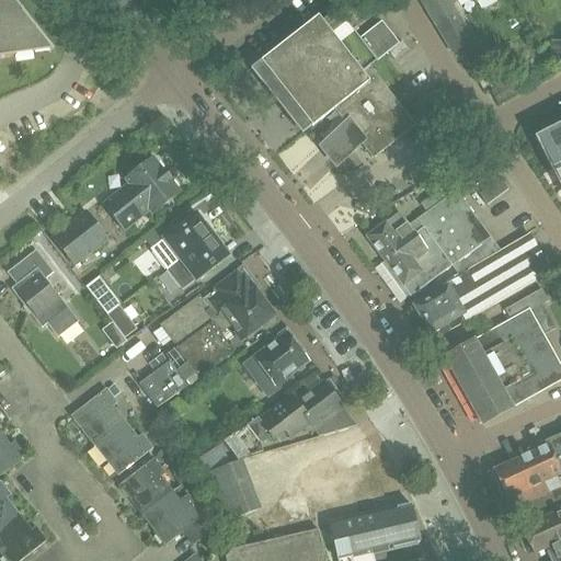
[(0,0),(0,59),(54,52),(23,12),(7,14),(6,2),(8,0),(0,0)]
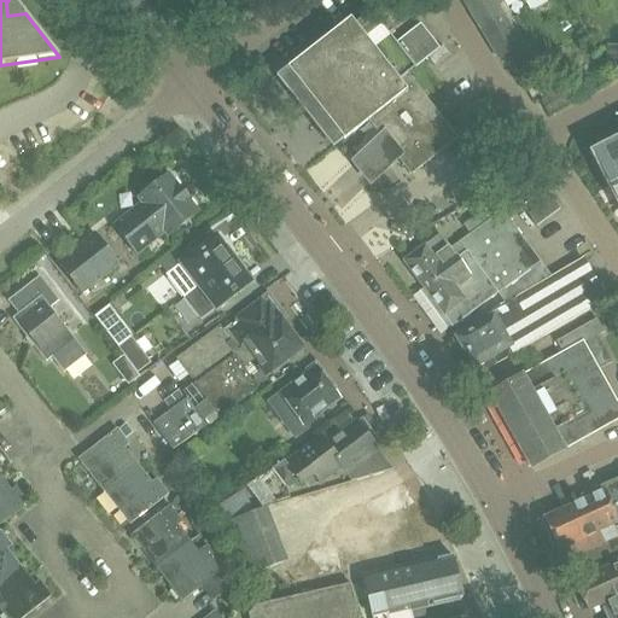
[(503,56),(516,76),(534,64),(522,45),(520,46),(496,6),(505,0),(522,0),(525,4),(530,0),(461,0),(497,59),(503,56)]
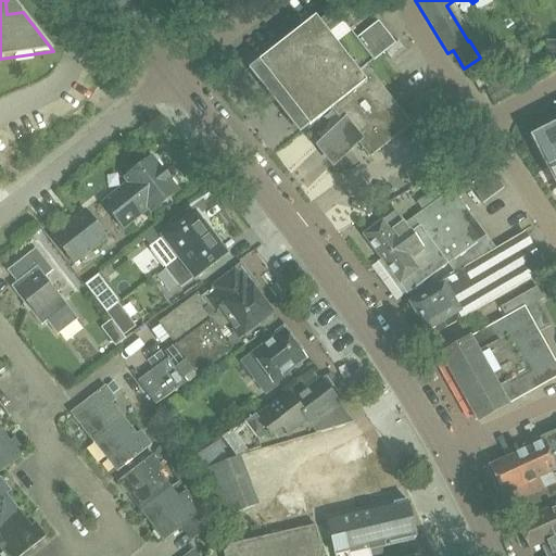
[(358,147),(368,159),(411,126),(365,68),(386,52),(392,60),(405,49),(399,40),(395,42),(378,21),(374,25),(356,39),(330,4),(325,9),(257,63),(308,127),(330,110),(358,147)]
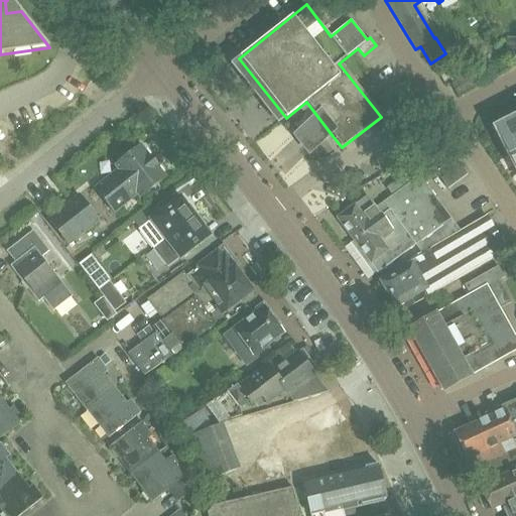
[(507,52),(515,52),(515,38),(508,38),(507,52)]
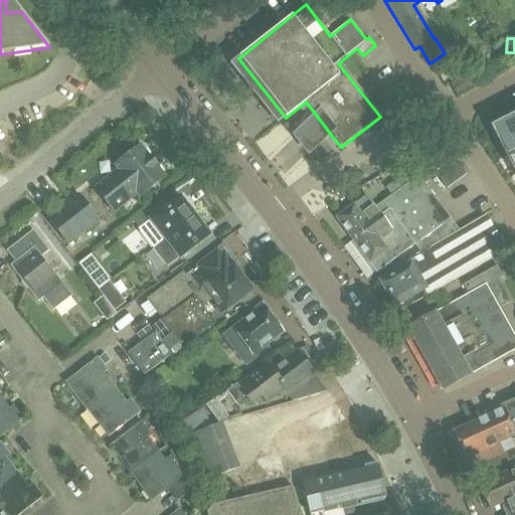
[(451,84),(458,97),(479,83),(472,71),(451,84)]
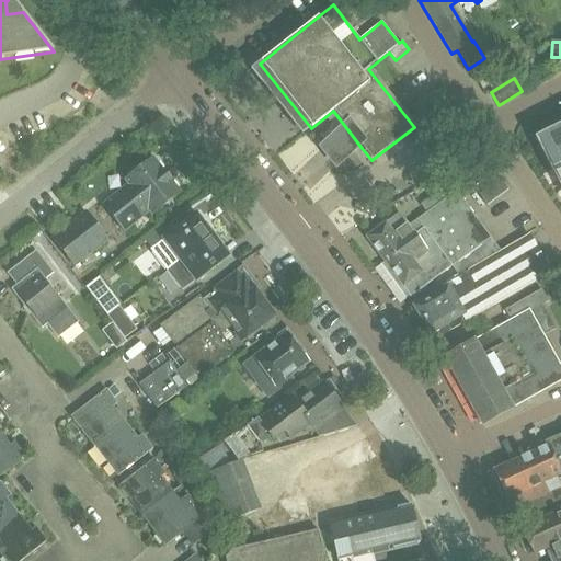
[(560,126),(540,137),(536,139),(544,153),(546,158),(553,153),(560,167),(560,179),(558,181),(560,185),(560,187),(560,126)]
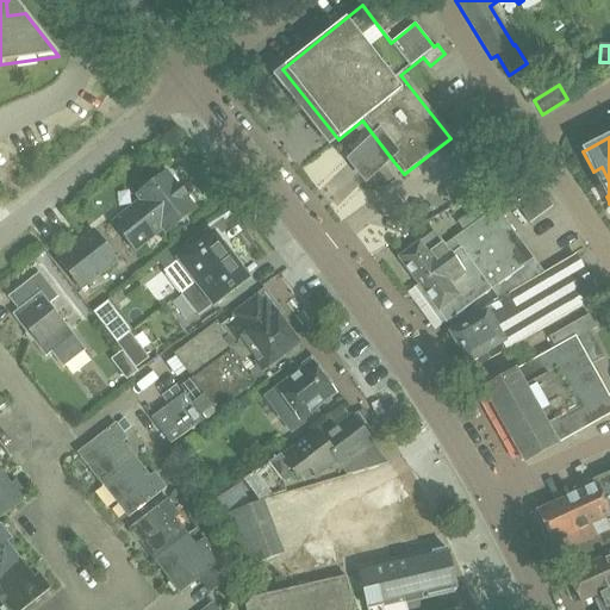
[(111,222),(134,251),(162,230),(165,234),(197,210),(167,172),(136,195),(139,200),(111,222)]
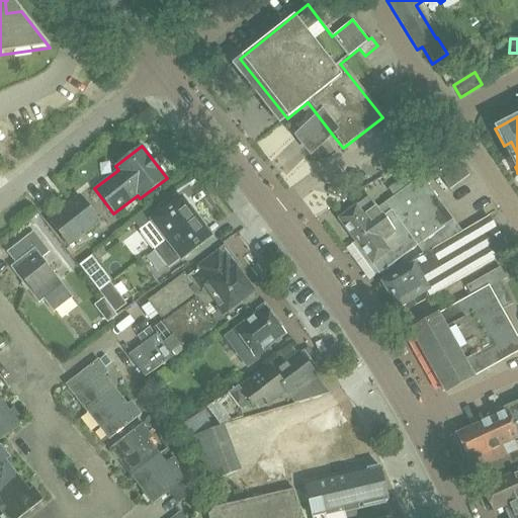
[(438,173),(450,189),(470,175),(458,159),(438,173)]
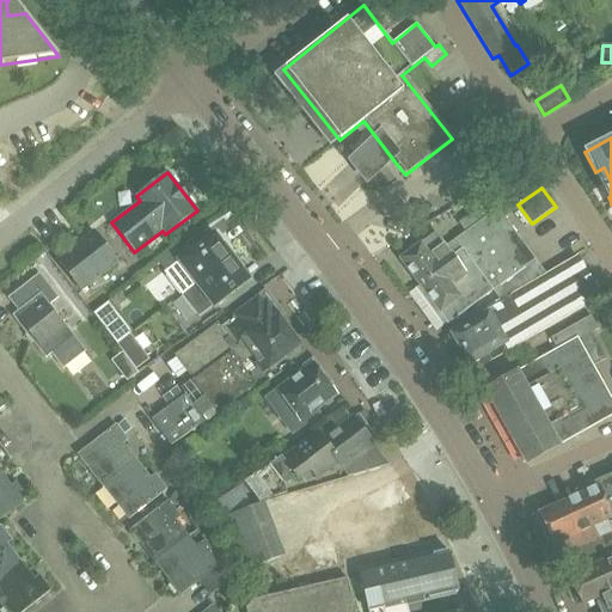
[(414,250),(401,259),(447,322),(491,292),(493,291),(497,298),(544,273),(534,259),(496,209),(445,246),(444,245),(435,233),(422,243),(421,240),(411,246),(414,250)]
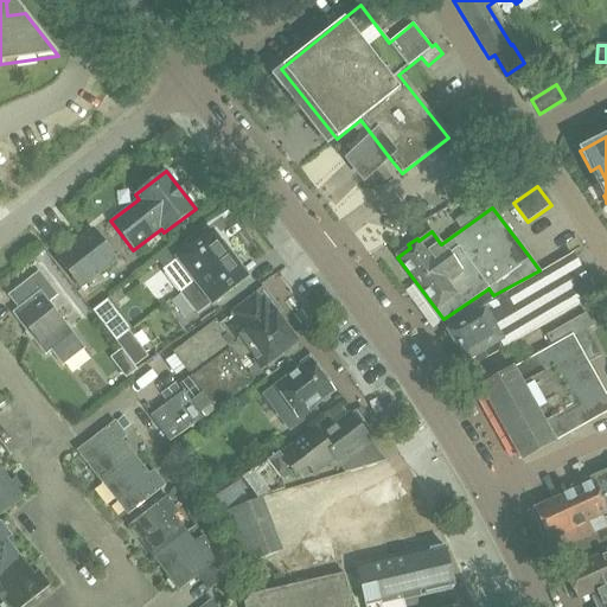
[(56,257),(81,288),(116,260),(91,229),(56,257)]
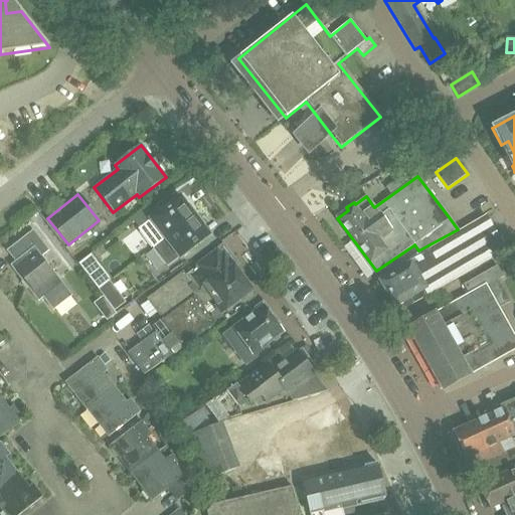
[(153,247),(197,213),(188,202),(186,205),(180,197),(138,229),(153,247)]
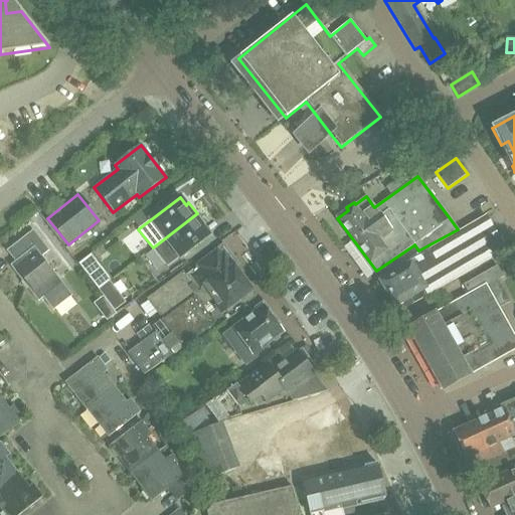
[(205,225),(197,213),(153,247),(167,267),(209,234),(203,227),(205,225)]
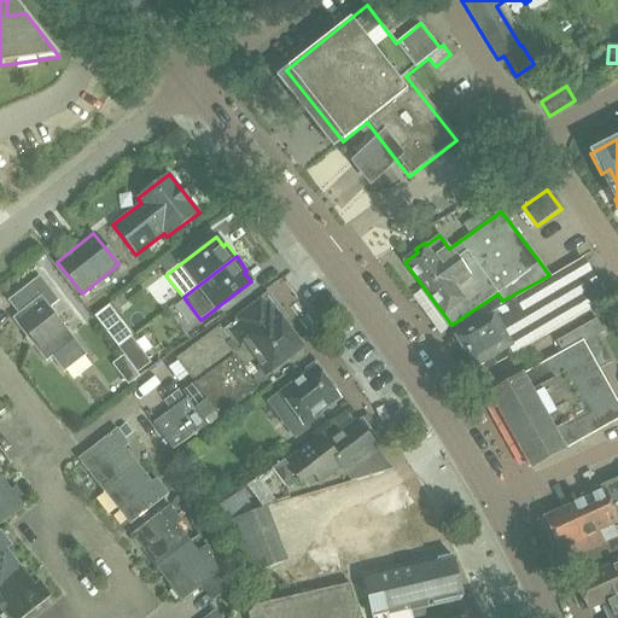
[(551,278),(505,304),(488,314),(490,319),(455,339),(473,368),(509,347),(513,354),(607,299),(583,258),(551,278)]
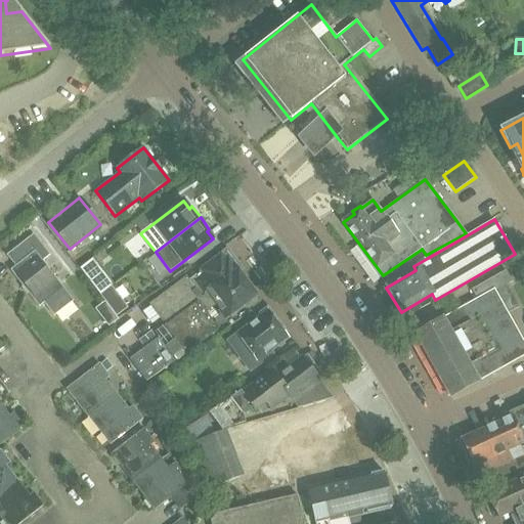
[(39,306),(43,303),(53,316),(74,301),(63,288),(43,261),(50,255),(35,233),(7,255),(15,266),(11,270),(39,306)]
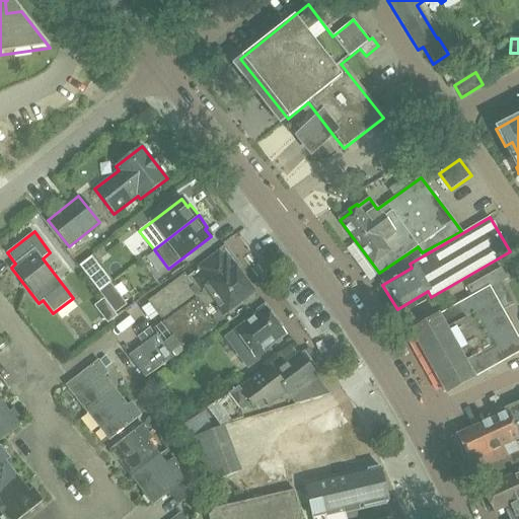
[(163,322),(181,347),(183,350),(216,325),(203,307),(214,299),(224,313),(252,292),(236,270),(238,269),(223,248),(198,268),(199,269),(187,278),(183,274),(173,282),(147,301),(163,322)]
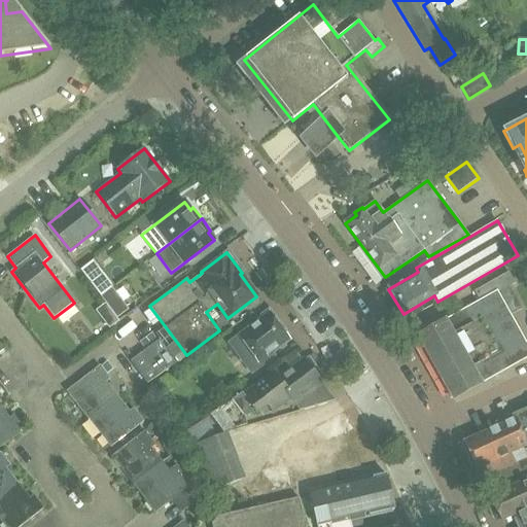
[(101,296),(112,288),(114,286),(94,259),(80,270),(100,295),(101,296)]
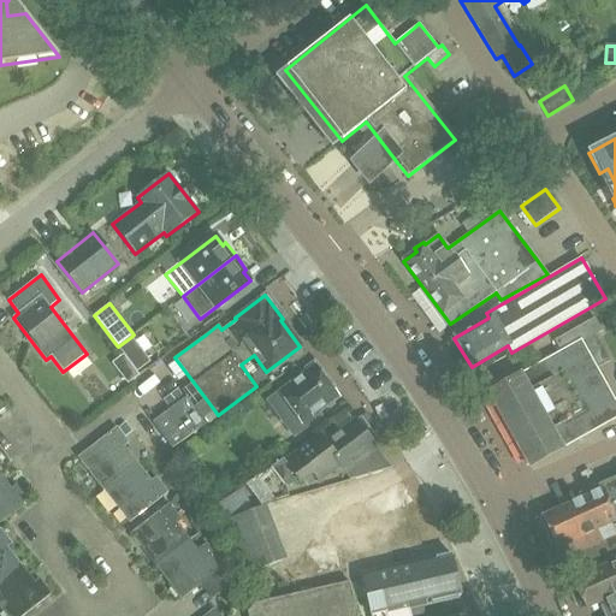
[(489,392),(531,467),(615,419),(615,402),(597,368),(610,362),(596,335),(602,331),(594,318),(555,341),(562,351),(489,392)]
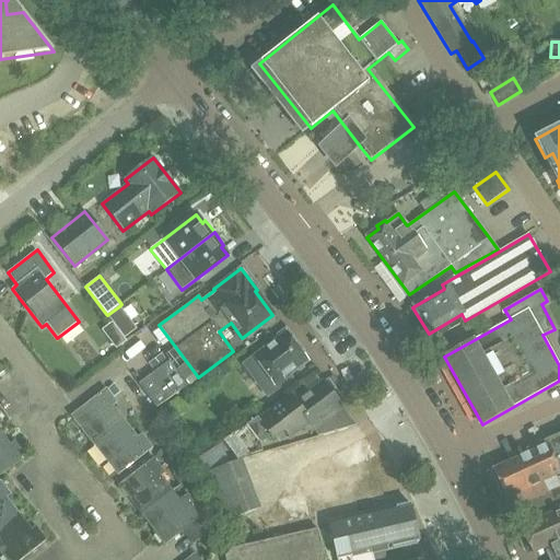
[(138,329),(119,306),(107,315),(126,338),(138,329)]
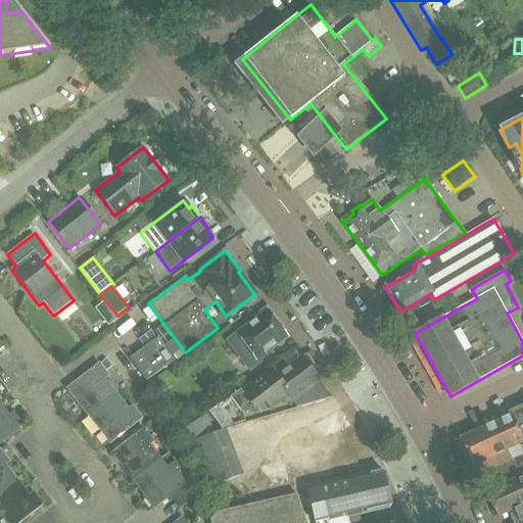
[(119,319),(104,301),(95,308),(108,326),(119,319)]
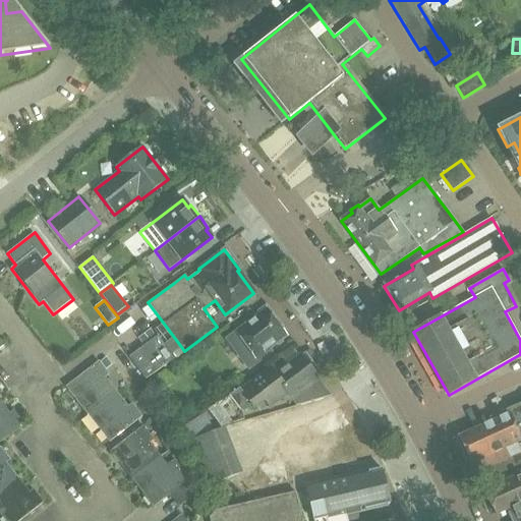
[(226,339),(248,368),(270,352),(268,349),(285,336),(266,309),(226,339)]
